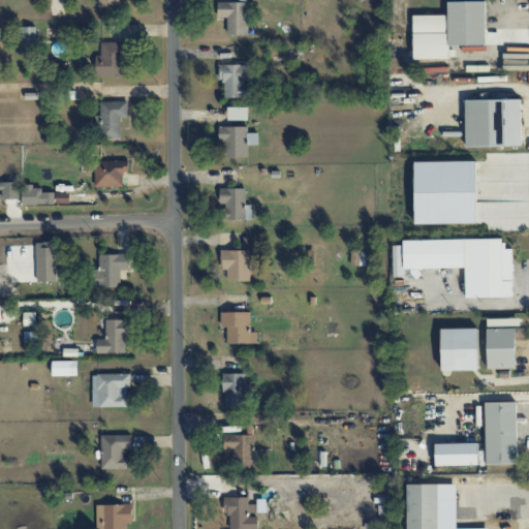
[(413,16),(413,59),(448,59),(448,45),(486,44),(486,1),(447,2),(447,14),(413,16)]
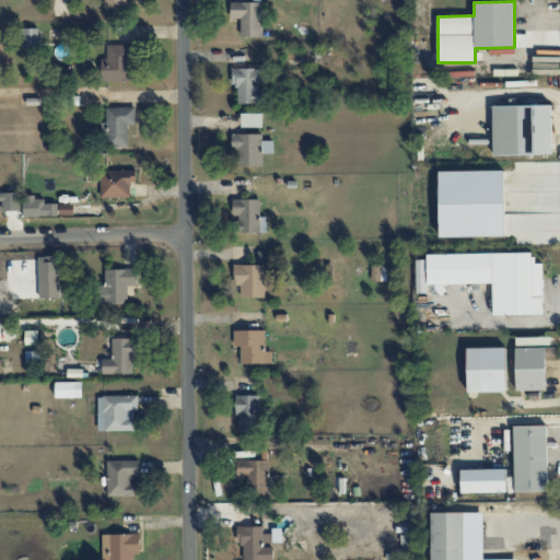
[(241,37),(264,36),(263,2),(231,2),(231,19),(241,19),(241,37)]
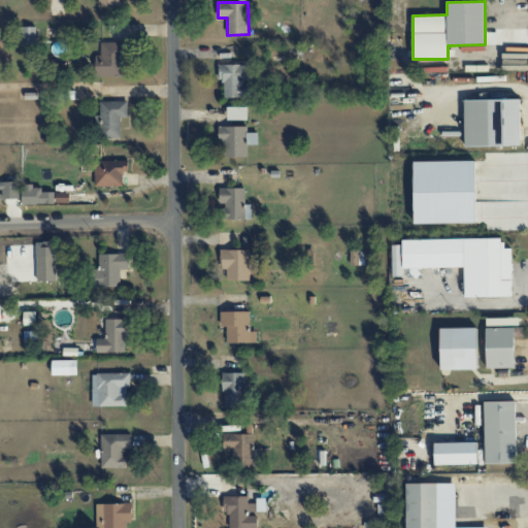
[(37,44),(36,27),(22,27),(22,45),(37,44)]
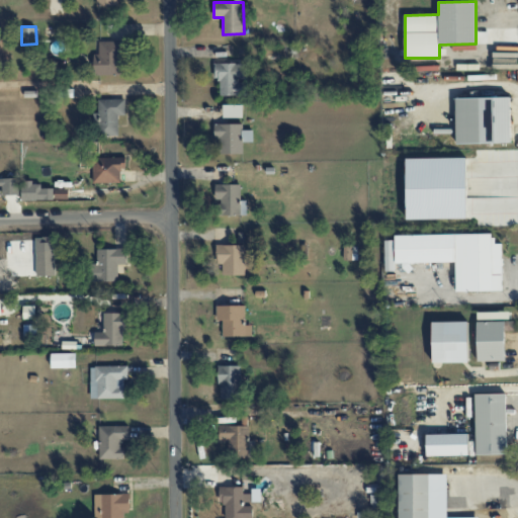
[(98,41),(99,54),(93,54),(93,75),(121,75),(121,40),(98,41)]
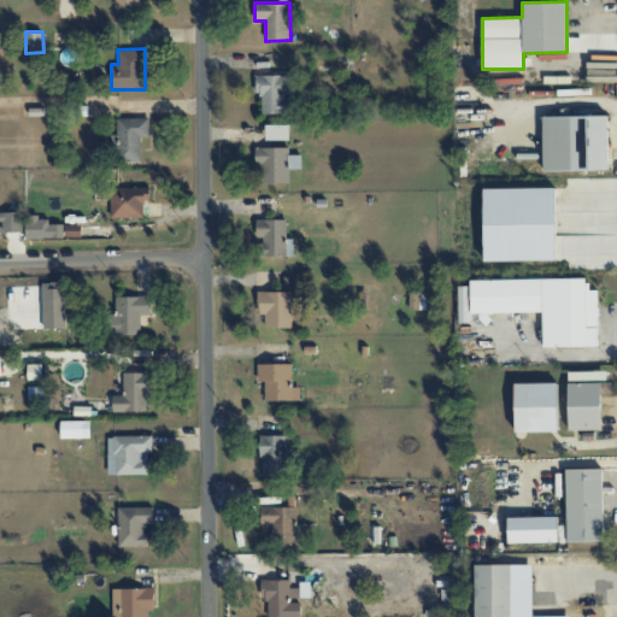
[(263,115),(292,113),(291,75),(256,76),(256,94),(262,94),(263,115)]
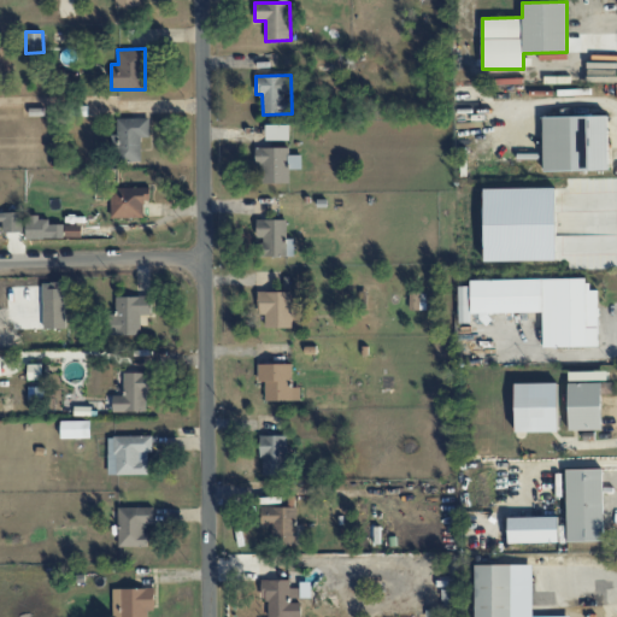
[(544,171),(607,170),(607,116),(542,117),(544,171)]
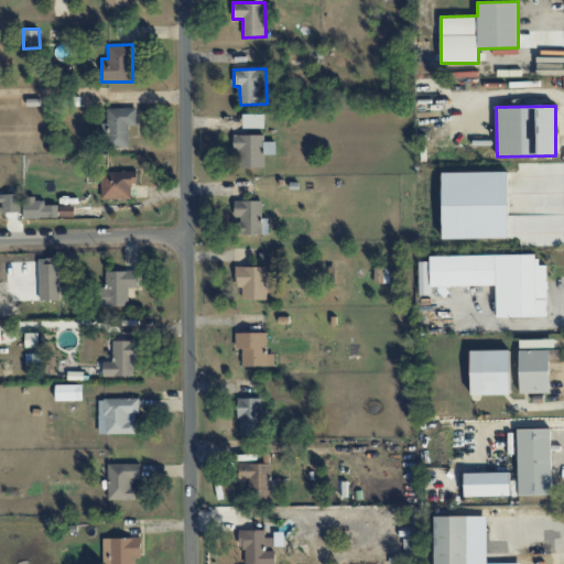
[(129,126),(137,126),(136,107),(107,108),(107,122),(100,122),(101,149),(129,148),(129,126)]
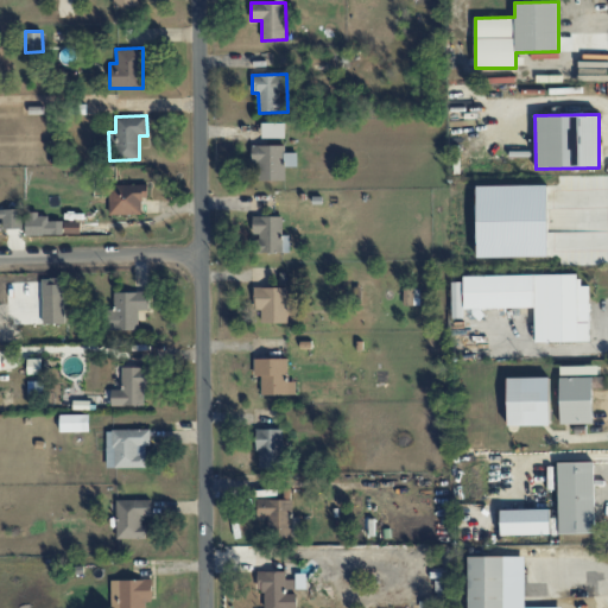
[(109,185),(109,215),(143,214),(141,197),(147,197),(147,184),(109,185)]
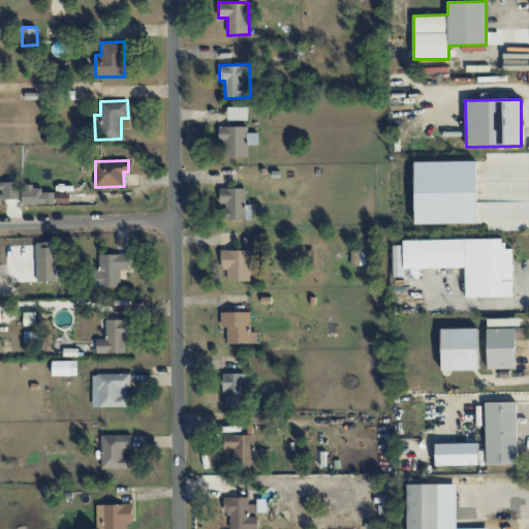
[(23,205),(55,204),(55,192),(41,192),(41,186),(22,186),(23,205)]
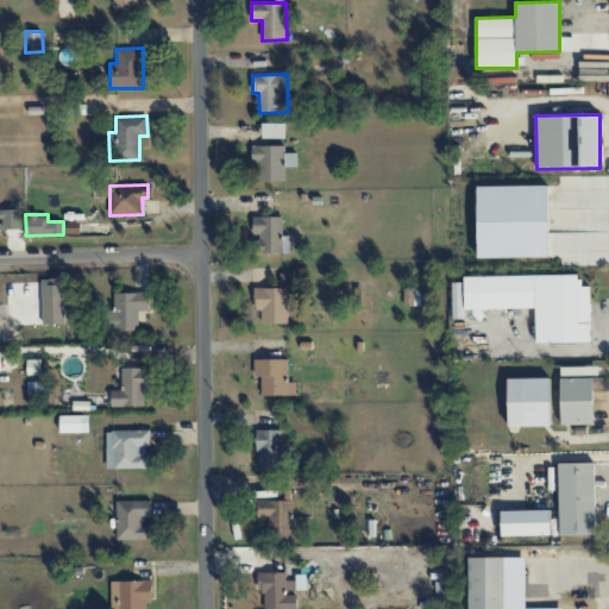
[(253,234),(259,234),(259,253),(283,252),(282,217),(253,218),(253,234)]
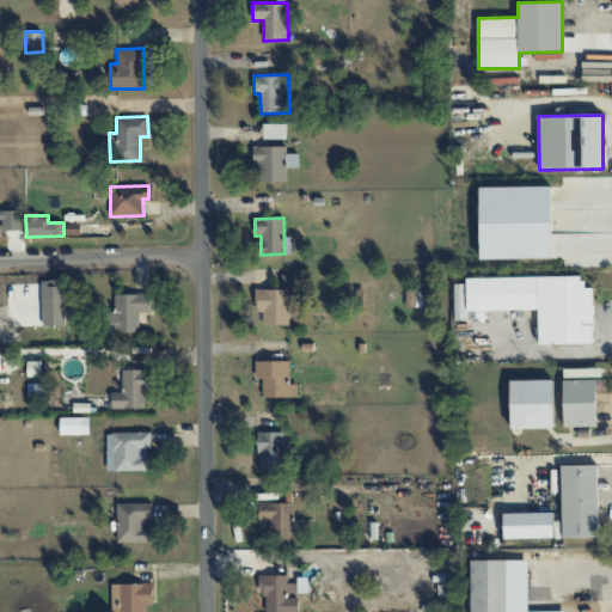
[(65,234),(79,234),(80,225),(66,224),(65,234)]
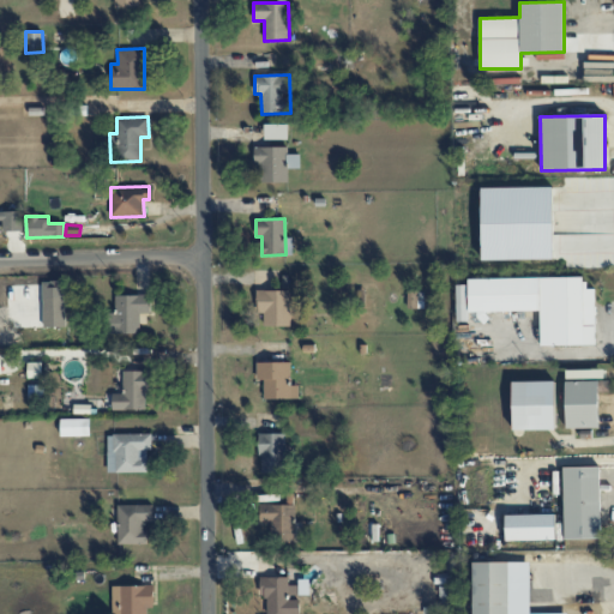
[(468,278),(469,312),(540,311),(541,345),(595,345),(595,288),(584,289),(584,277),(468,278)]
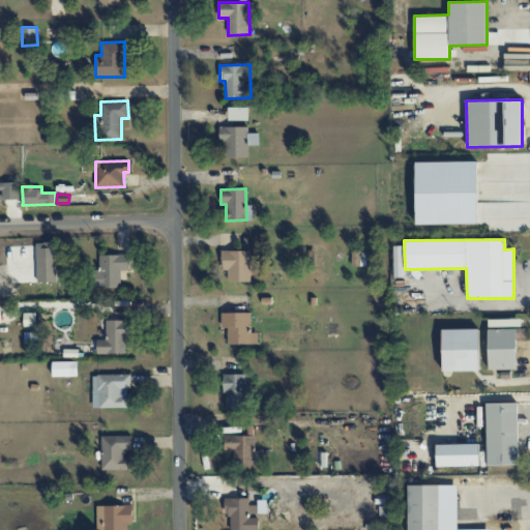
[(37,257),(37,283),(54,282),(53,245),(29,245),(29,257),(37,257)]
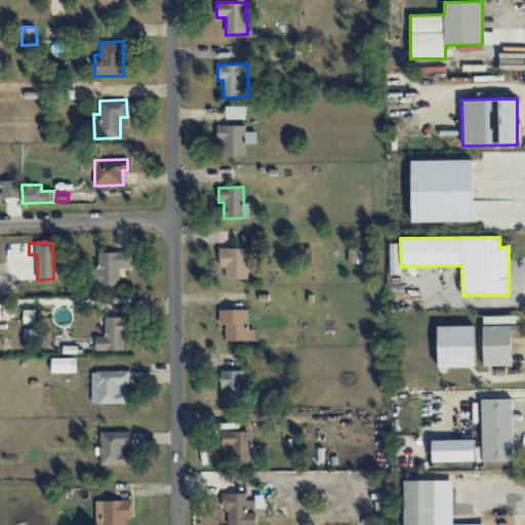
[(219,268),(226,268),(226,278),(251,279),(252,248),(219,247),(219,268)]
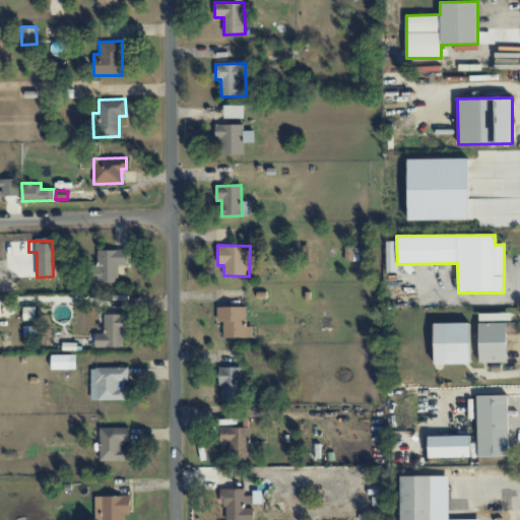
[(128,265),(128,250),(98,250),(98,265),(90,266),(90,282),(119,282),(118,265),(128,265)]
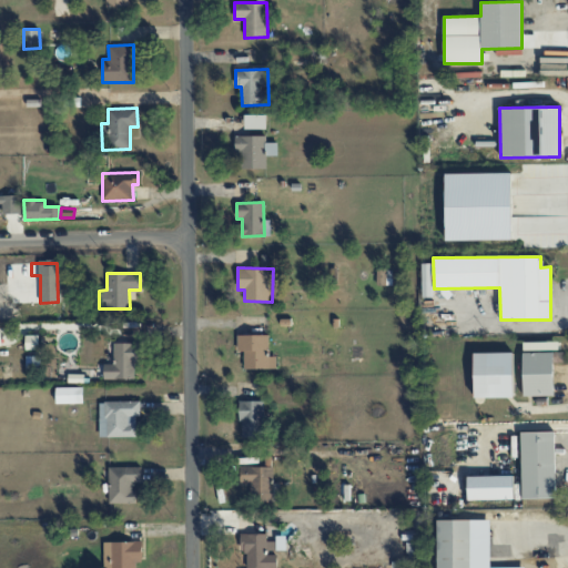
[(27,350),(40,350),(40,335),(26,335),(27,350)]
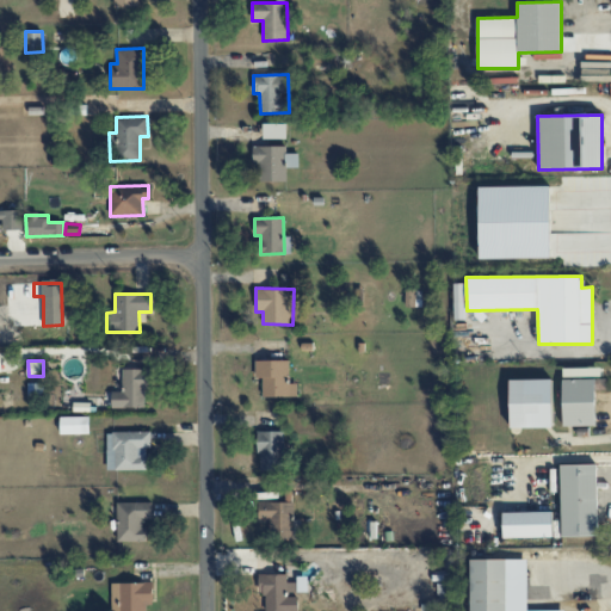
[(289,360),(255,360),(255,377),(263,377),(263,396),(297,396),(297,383),(289,383),(289,360)]
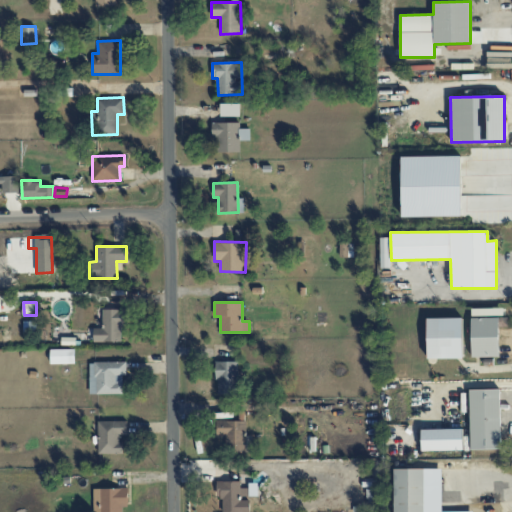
[(94,341),(123,342),(123,309),(103,309),(102,328),(94,328),(94,341)]
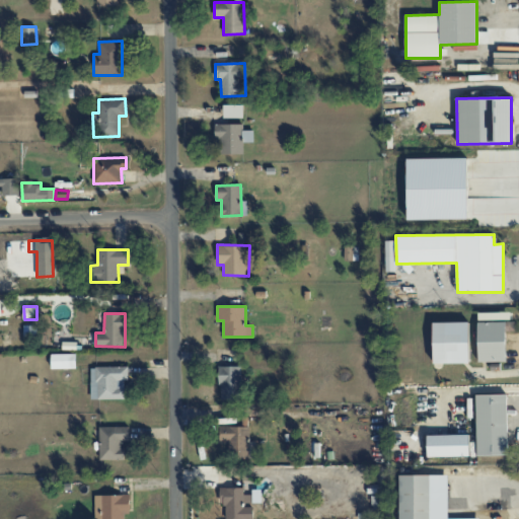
[(505,321),(477,322),(478,362),(506,362),(505,321)]
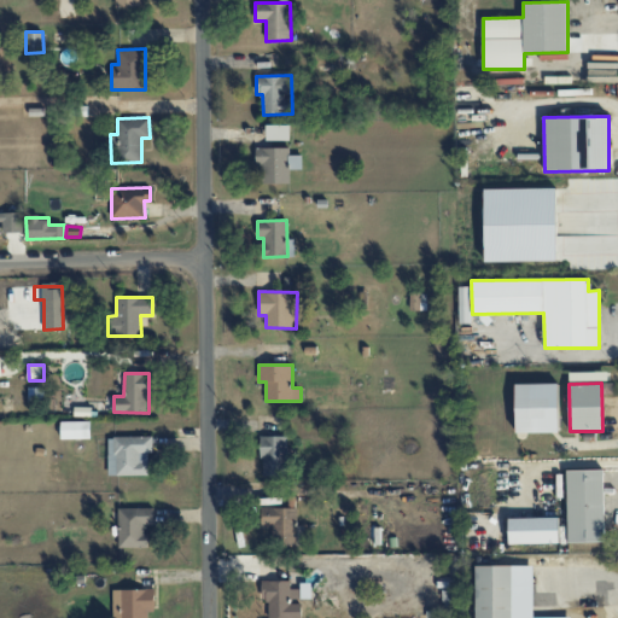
[(516,384),(516,433),(559,432),(558,384),(516,384)]
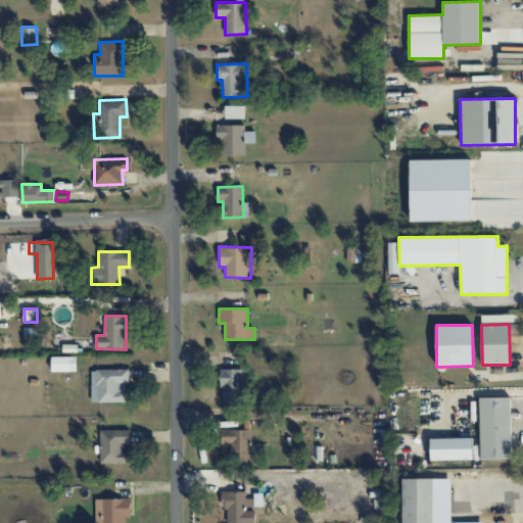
[(52,372),(77,371),(77,357),(52,357),(52,372)]
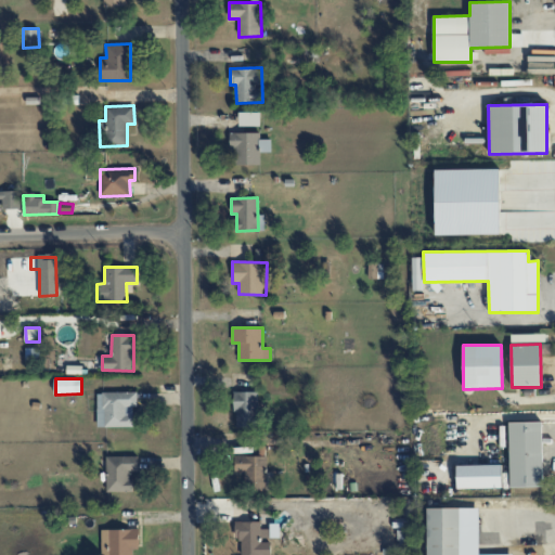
[(258,391),(234,392),(235,428),(258,427),(258,391)]
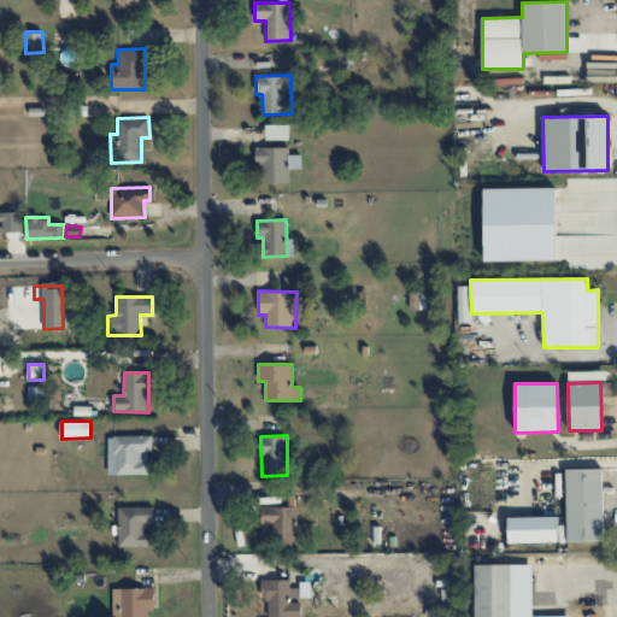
[(109,436),(109,475),(148,474),(148,451),(153,451),(152,436),(109,436)]
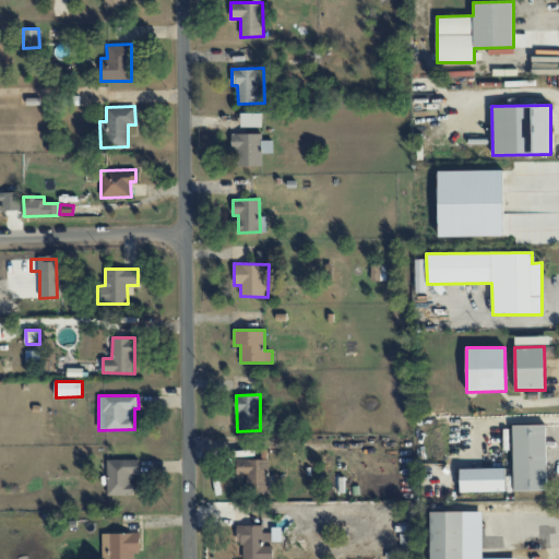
[(514,490),(547,490),(546,425),(513,426),(514,490)]
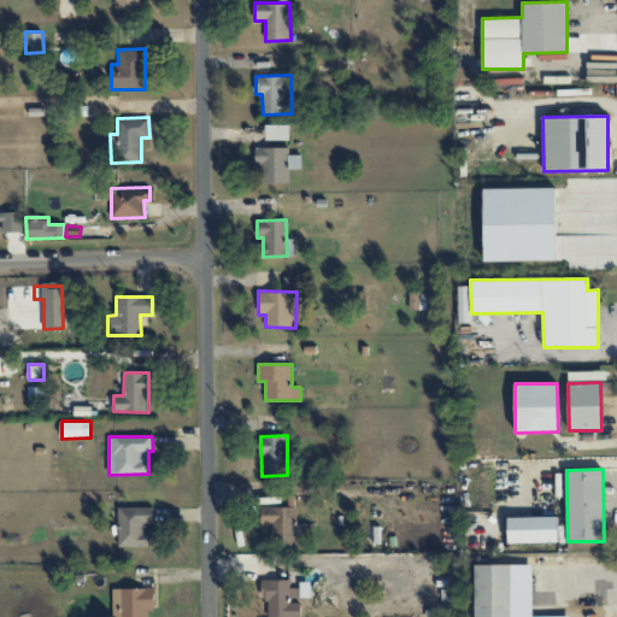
[(260,524),(272,526),(271,545),(295,546),(297,507),(260,506),(260,524)]
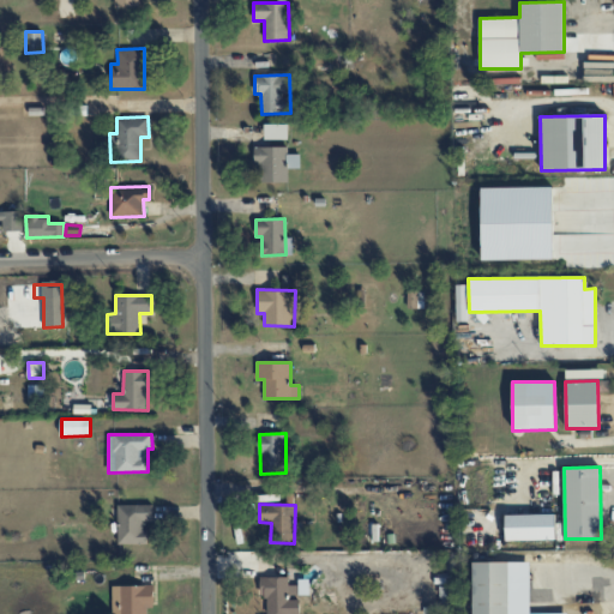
[(118,505),(118,545),(146,543),(146,523),(151,523),(151,505),(118,505)]
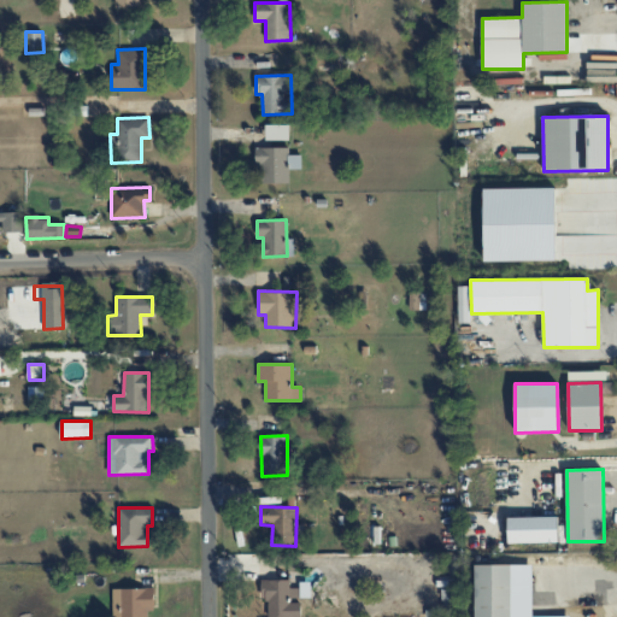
[(509,544),(558,542),(558,517),(509,518),(509,544)]
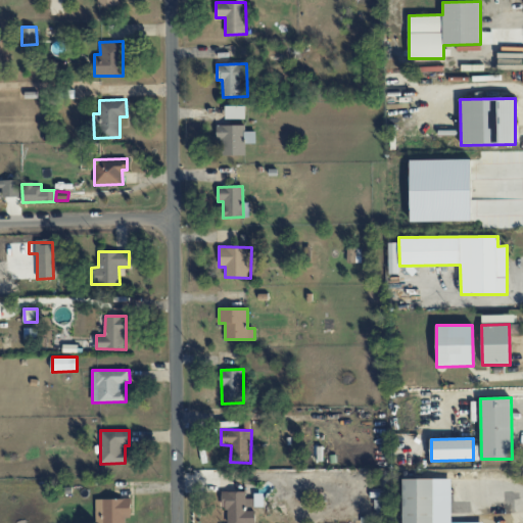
[(433,522),(432,478),(401,479),(402,522),(433,522)]
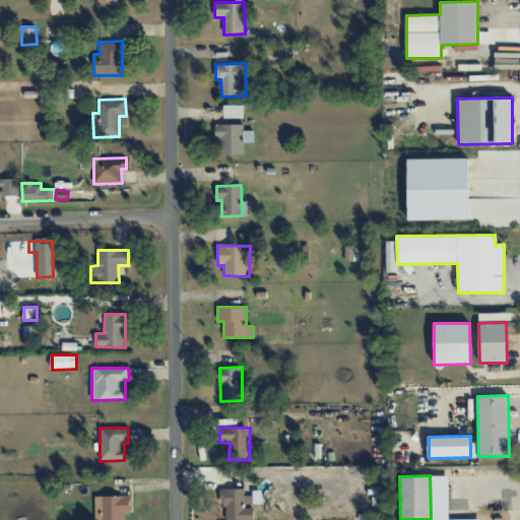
[(225,519),(253,519),(253,506),(253,496),(244,496),(244,489),(219,489),(220,505),(225,505),(225,519)]
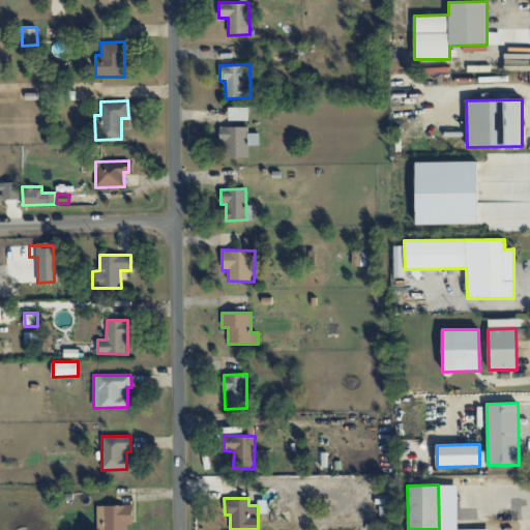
[(97,505),(96,529),(125,529),(126,522),(133,522),(133,506),(97,505)]
